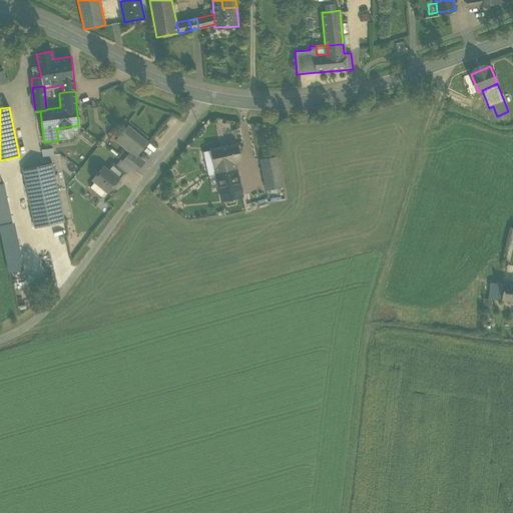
[(127,125),(115,140),(115,141),(129,152),(135,157),(136,157),(148,142),(127,125)]
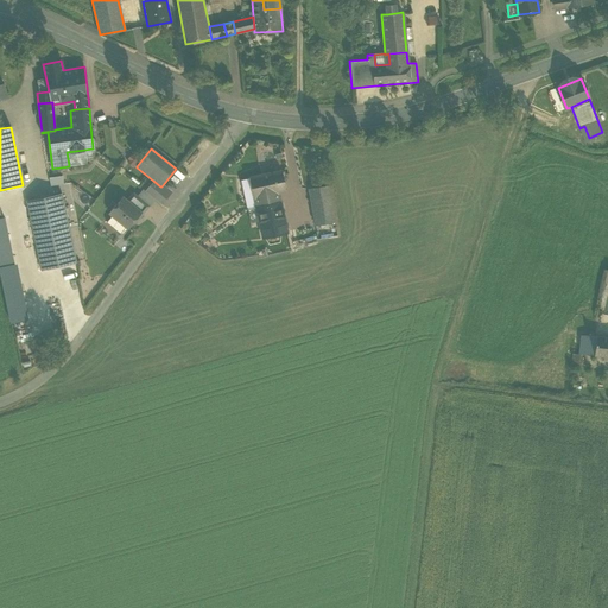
[(67,152),(69,165),(87,163),(84,150),(67,152)]
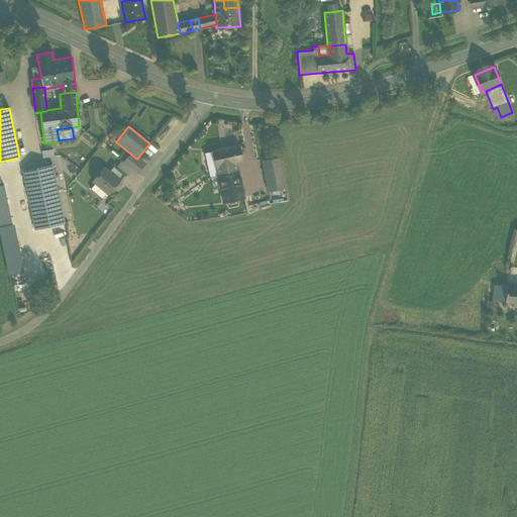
[(113,132),(111,131),(109,134),(110,136),(108,137),(113,141),(118,134),(114,130),(113,132)]
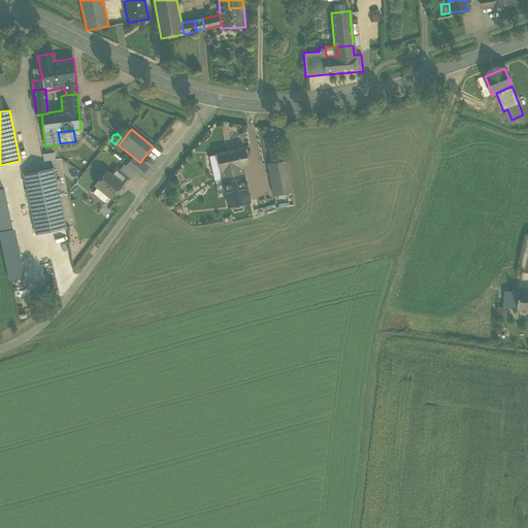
[(244,149),(217,155),(209,156),(210,161),(215,180),(222,178),(221,171),(241,167),(249,166),(244,149)]
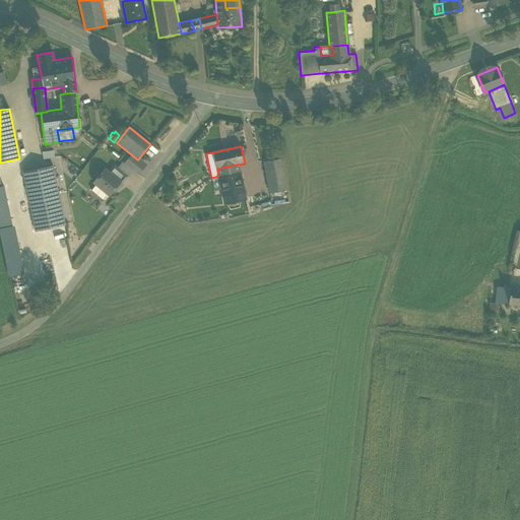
[(137,159),(131,154),(124,163),(133,170),(138,175),(145,166),(138,159),(137,159)]
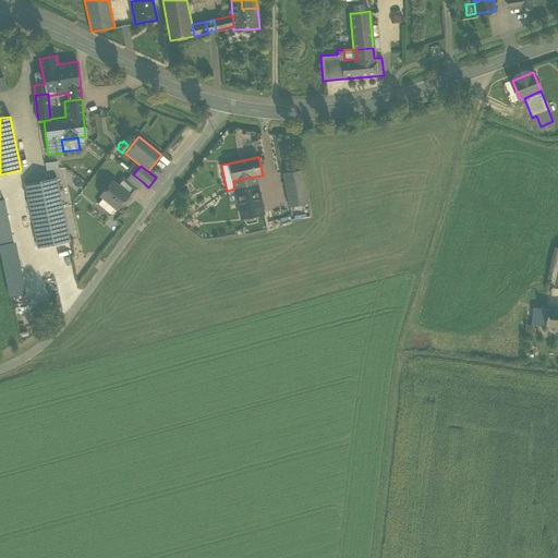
[(301,171),(282,174),(289,207),(307,204),(301,171)]
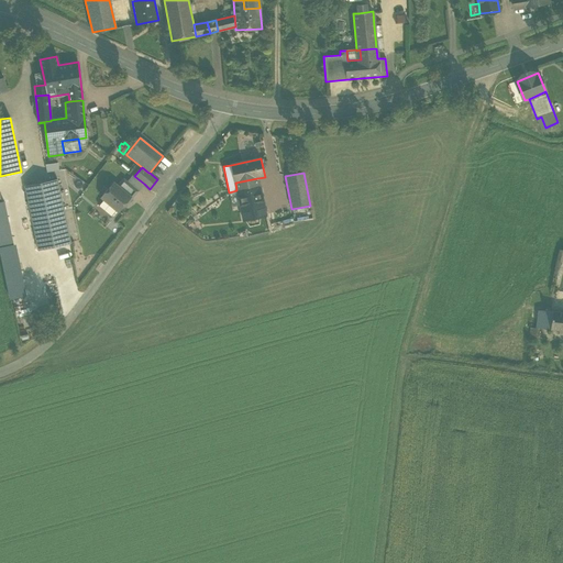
[(144,184),(134,176),(133,175),(128,181),(138,190),(144,184)]
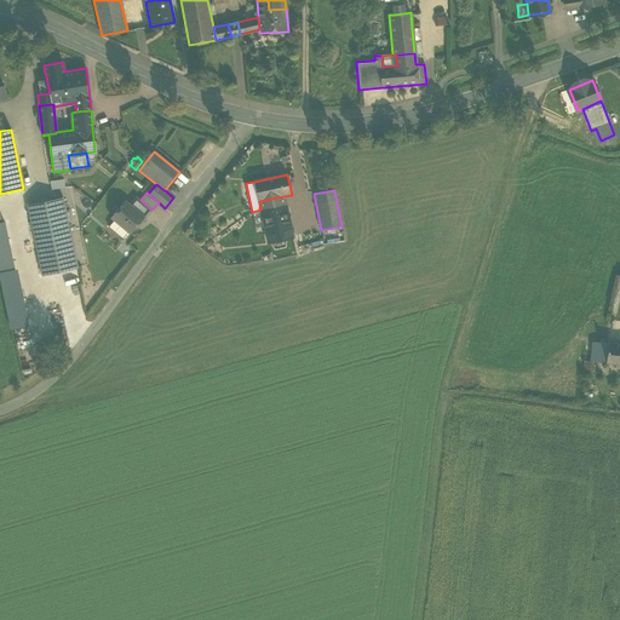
[(283,196),(259,201),(260,210),(262,210),(285,205),(286,205),(283,196)]
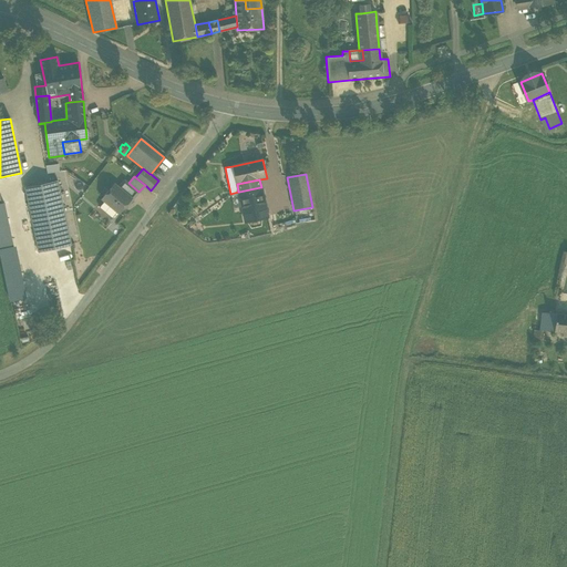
[(58,181),(24,187),(39,251),(71,245),(58,181)]
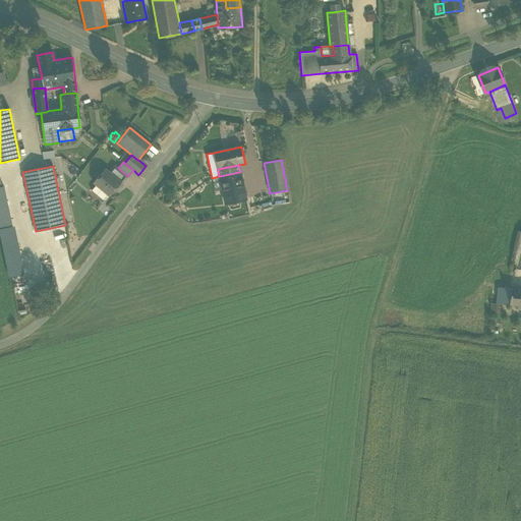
[(116,167),(110,174),(120,182),(121,184),(127,176),(118,168),(116,167)]
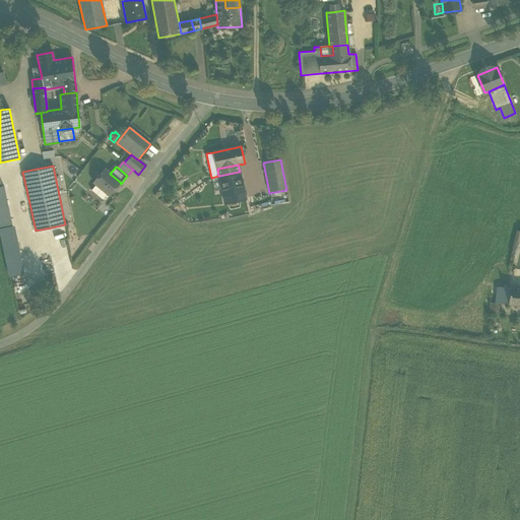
[(108,172),(105,169),(93,182),(95,184),(108,194),(109,195),(120,182),(110,174),(108,172)]
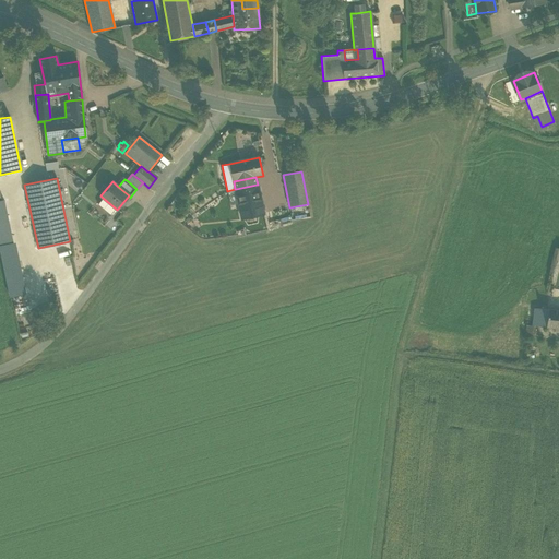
[(257,185),(236,189),(239,204),(241,217),(263,213),(257,185)]
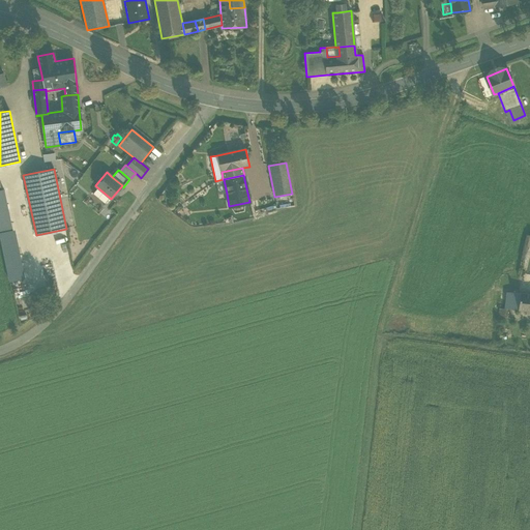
[(218,196),(227,194),(224,179),(223,179),(215,181),(218,196)]
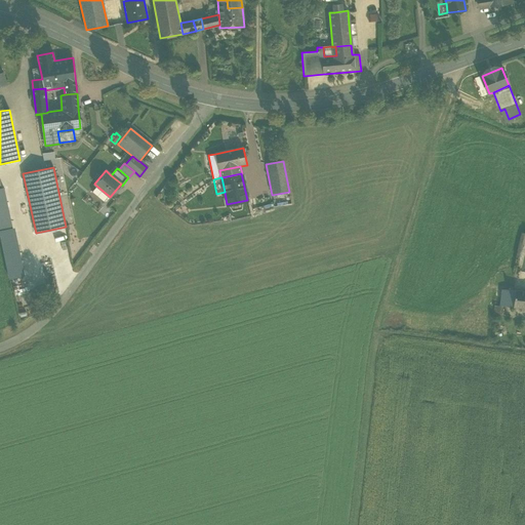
[(104,201),(109,196),(96,186),(91,192),(104,201)]
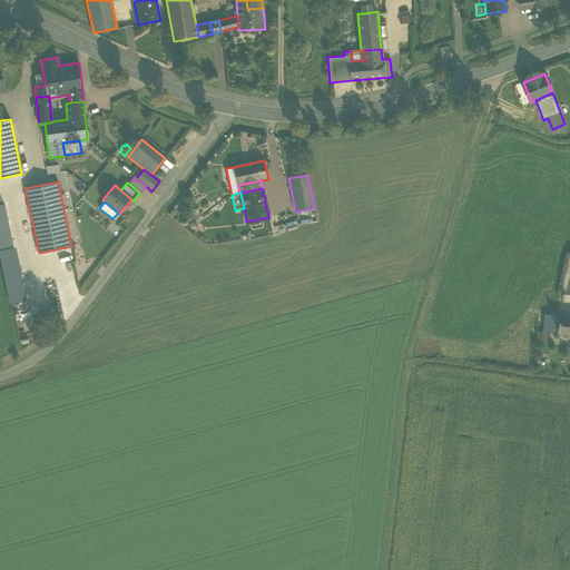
[(5,204),(0,204),(0,249),(13,247),(5,204)]
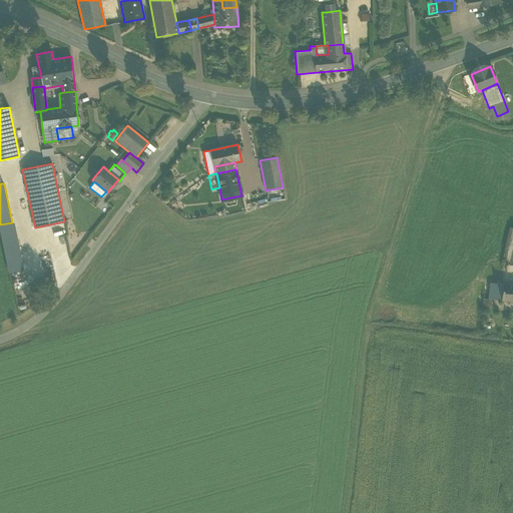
[(12,222),(0,224),(0,230),(9,273),(24,270),(14,222),(12,222)]
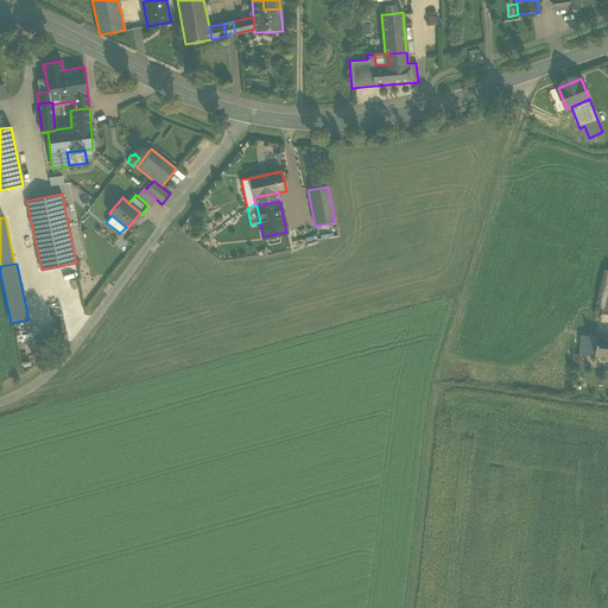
[(596,337),(575,335),(574,344),(582,346),(581,354),(594,355),(596,337)]
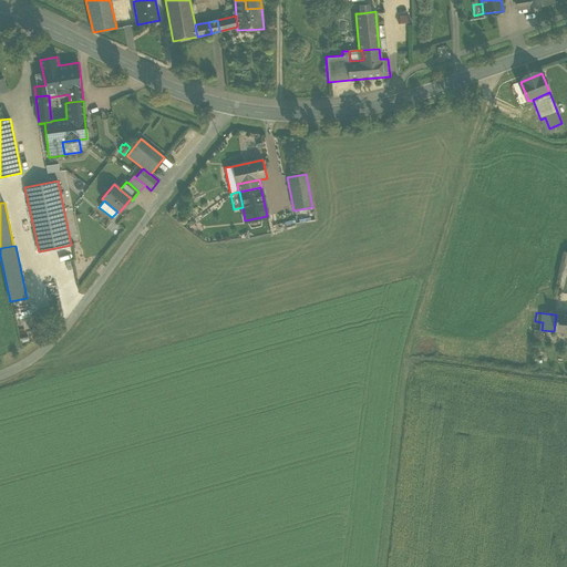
[(566,315),(556,315),(554,331),(566,332),(566,315)]
